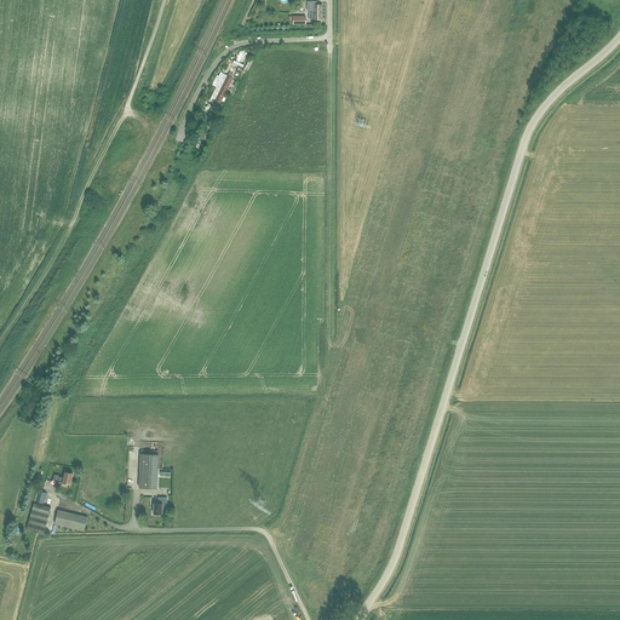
[(317,1),(308,1),(308,11),(309,11),(309,19),(315,19),(322,19),(322,5),(317,5),(317,1)]
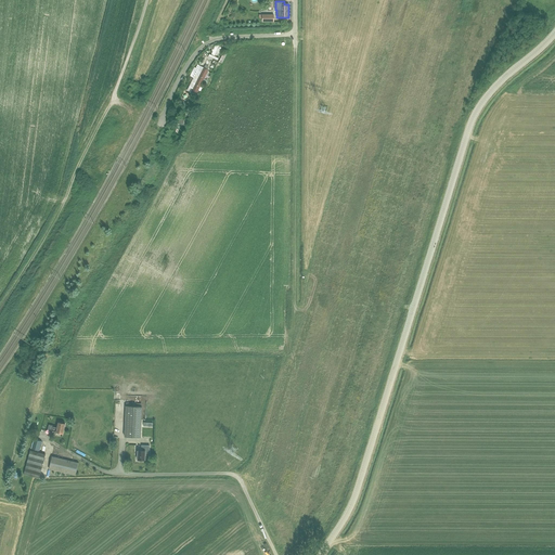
[(219,46),(215,46),(210,56),(214,59),(219,46)]
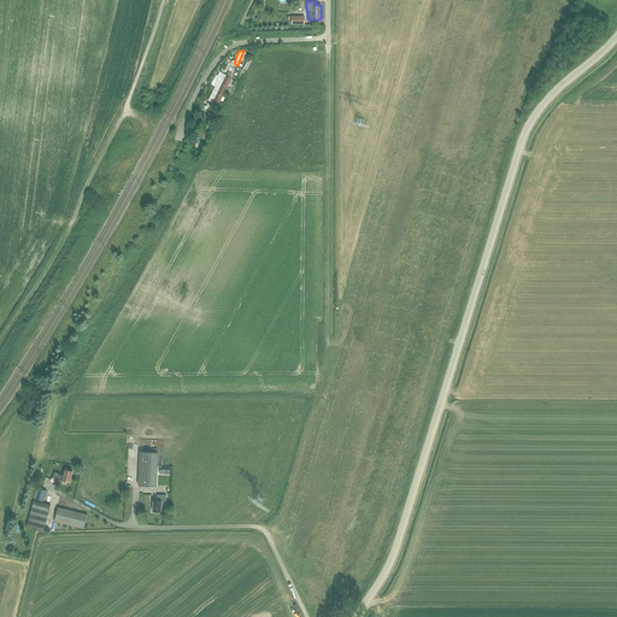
[(215,87),(224,92),(231,78),(222,74),(215,87)]
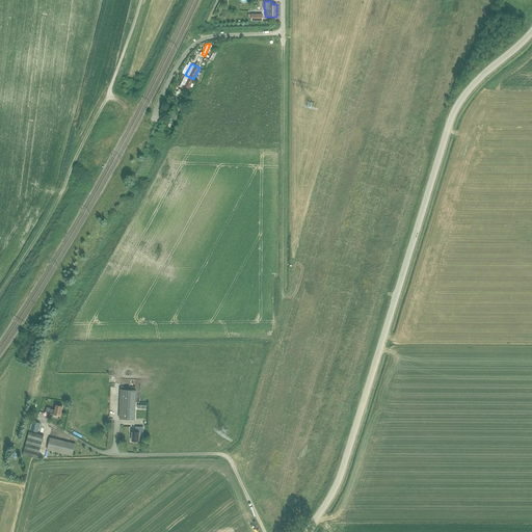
[(186,94),(187,90),(188,90),(193,79),(185,75),(180,87),(183,88),(182,91),(186,94)]
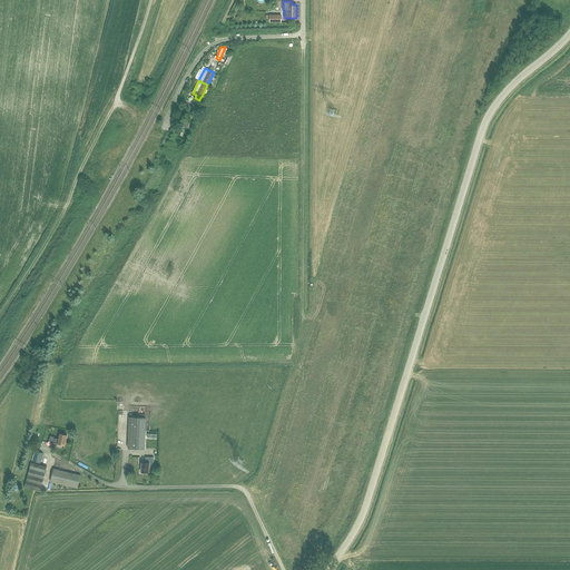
[(146,418),(145,418),(146,414),(130,413),(130,418),(129,418),(128,449),(144,450),(146,418)]
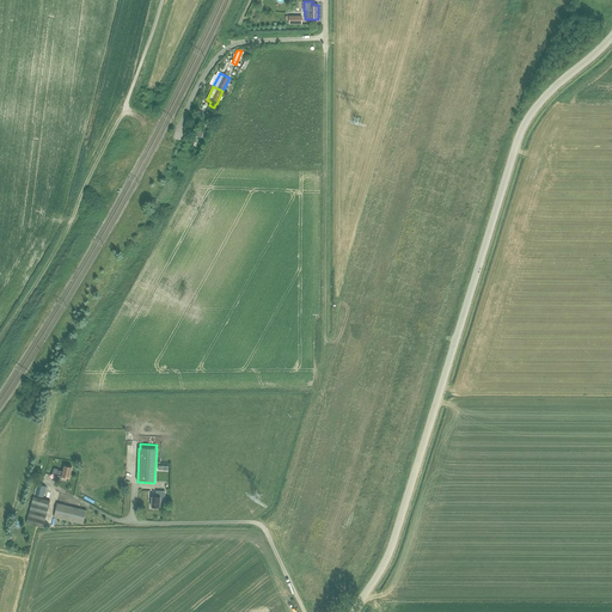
[(59,470),(55,469),(54,472),(57,473),(57,475),(62,476),(62,477),(69,478),(72,467),(65,466),(63,471),(59,470)]
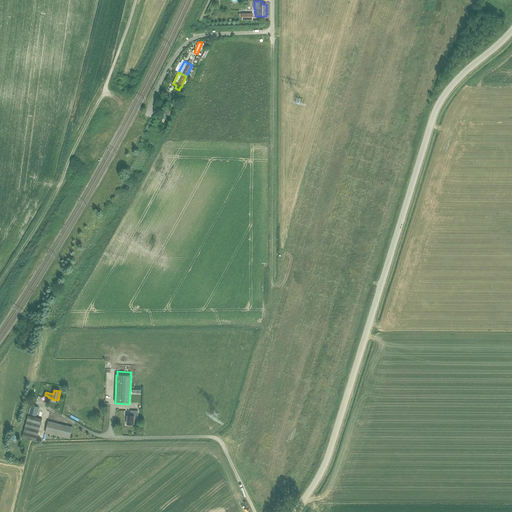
[(32,405),(30,414),(37,416),(39,407),(32,405)]
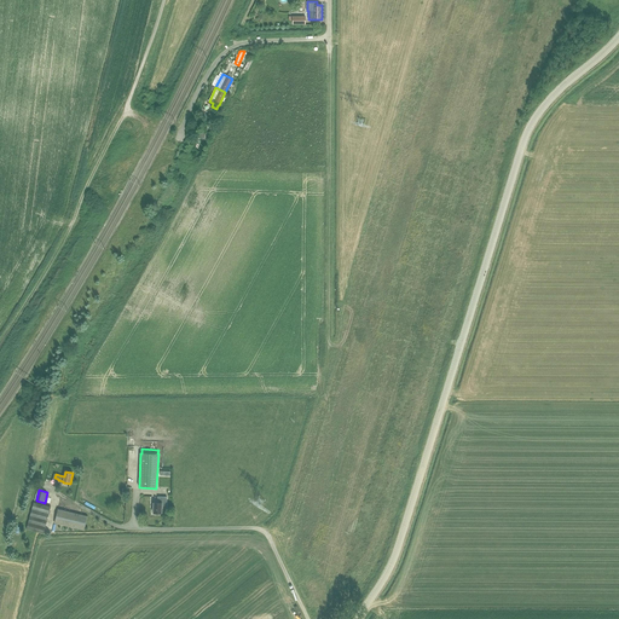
[(167,497),(158,497),(158,503),(154,503),(154,513),(162,514),(162,508),(167,508),(167,497)]
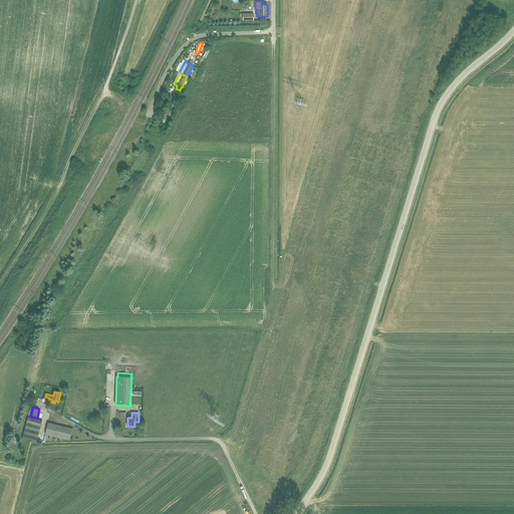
[(36,443),(42,421),(28,417),(22,439),(36,443)]
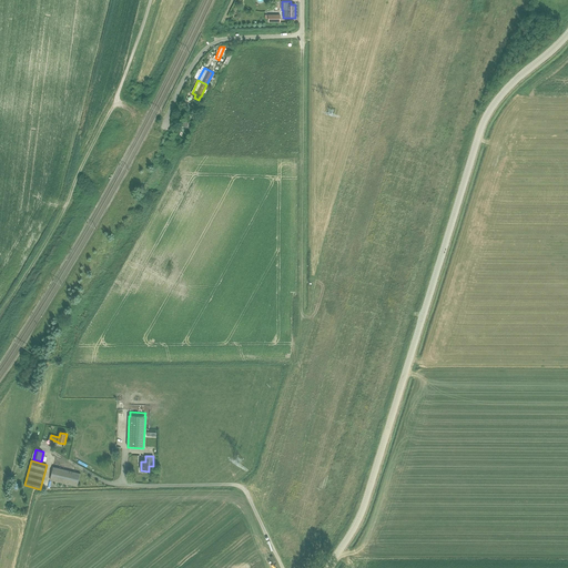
[(53,467),(50,480),(77,487),(80,474),(53,467)]
